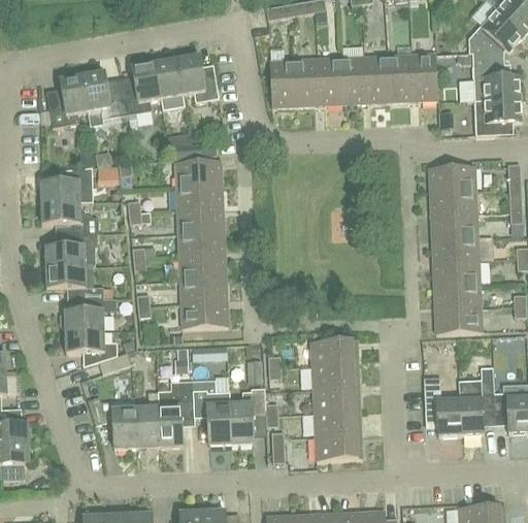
[(315,5),(316,12),(327,11),(325,0),(320,0),(314,1),(315,5)]
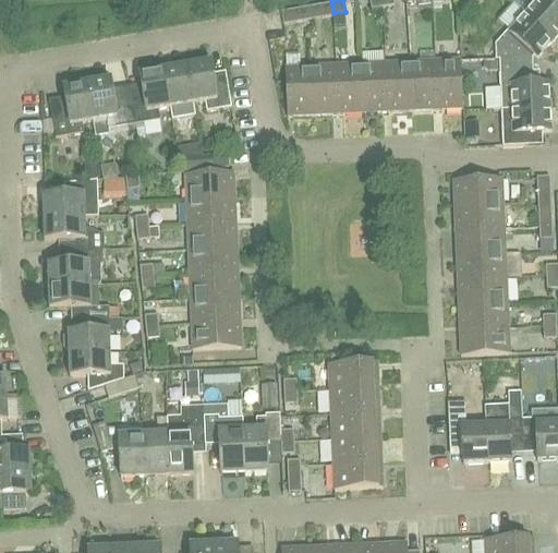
[(535,0),(525,11),(553,36),(557,31),(557,8),(549,1),(550,0),(535,0)]
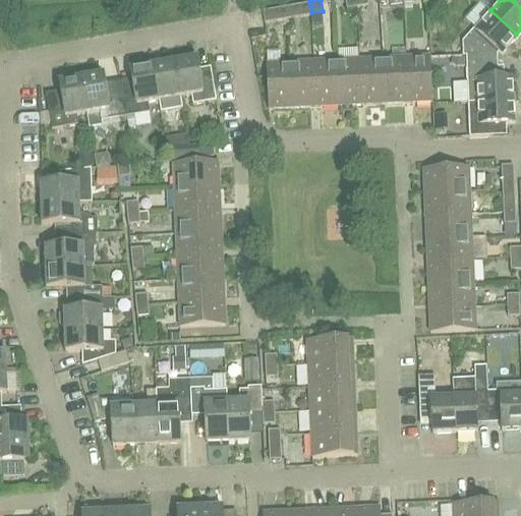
[(288,16),(311,12),(310,5),(309,1),(286,4),(287,10),(288,16)]
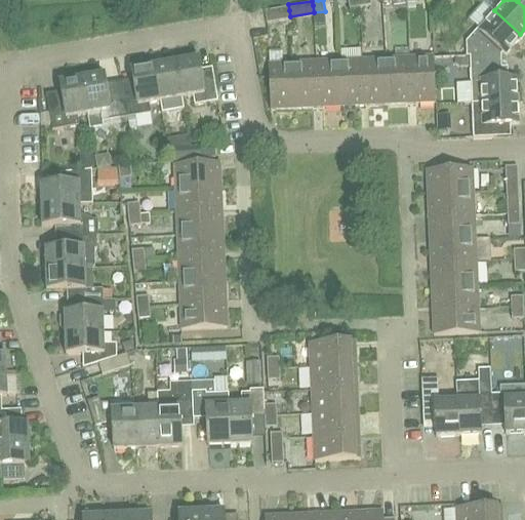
[(266,21),(290,16),(289,10),(288,4),(265,8),(266,21)]
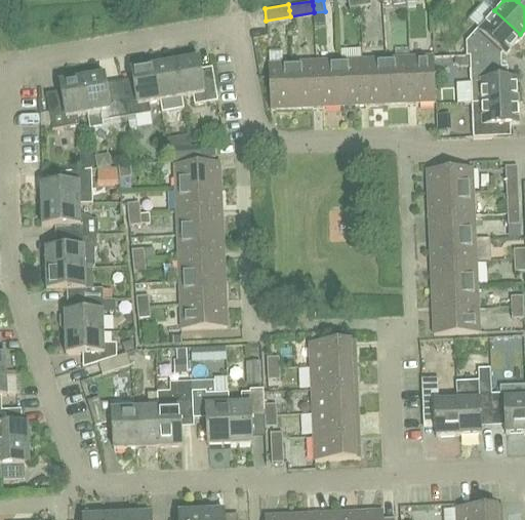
[(470,65),(490,64),(485,64),(482,45),(481,44),(486,39),(484,37),(487,34),(506,50),(520,34),(494,10),(480,26),(478,25),(466,38),(466,52),(455,52),(455,61),(459,63),(470,63),(470,65)]
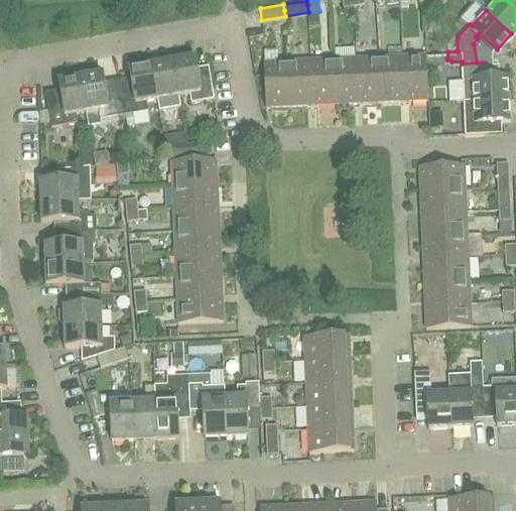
[(404,98),(427,97),(425,51),(402,52),(404,98)]
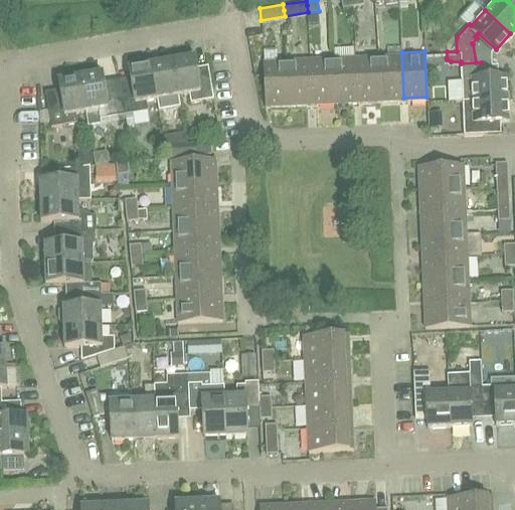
[(401,52),(378,53),(380,99),(403,98),(401,52)]
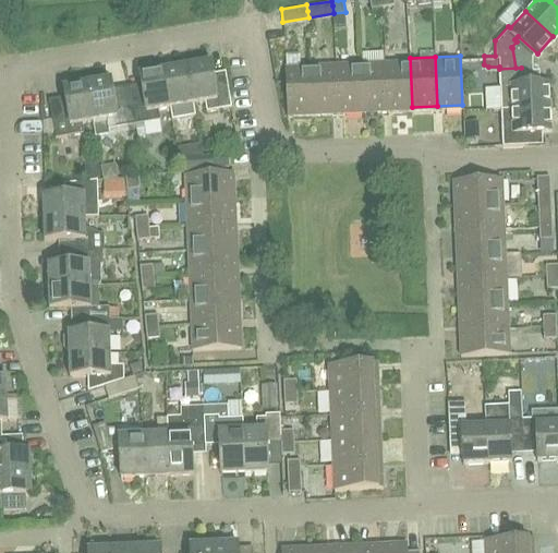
[(231,104),(229,89),(216,92),(210,58),(186,62),(193,99),(205,97),(206,108),(231,104)]
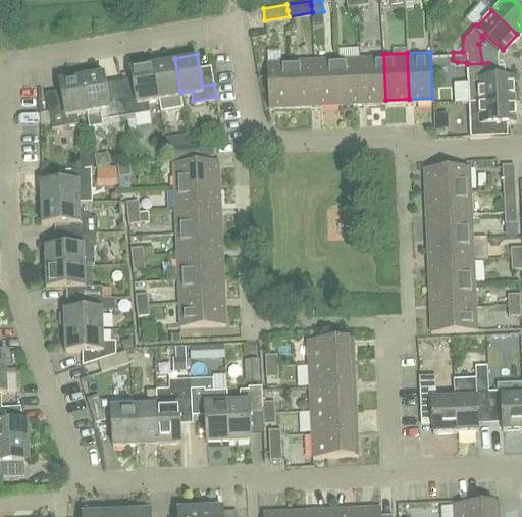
[(383,54),(360,55),(362,101),(385,100),(383,54)]
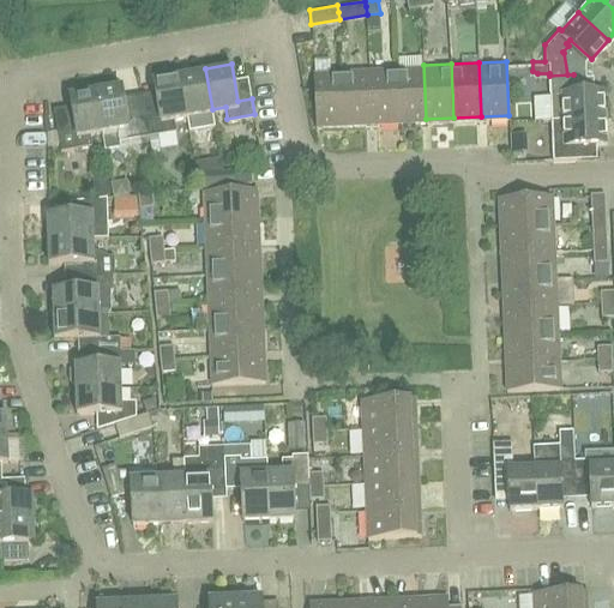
[(423,65),(396,66),(398,120),(426,119),(423,65)]
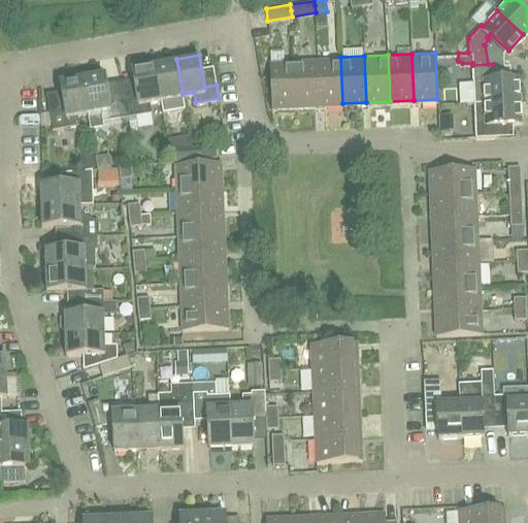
[(340,57),(317,58),(319,104),(342,103),(340,57)]
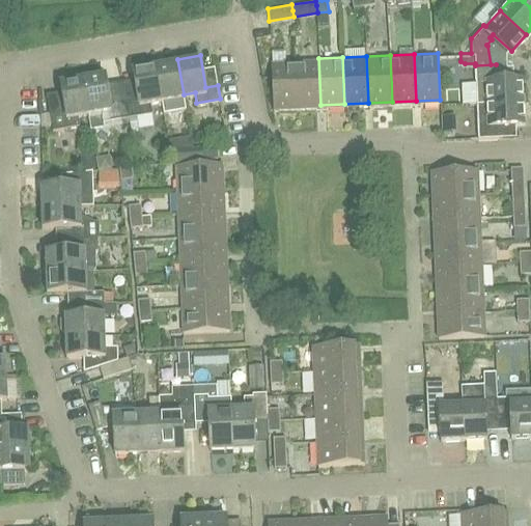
[(318,58),(295,59),(297,106),(320,105),(318,58)]
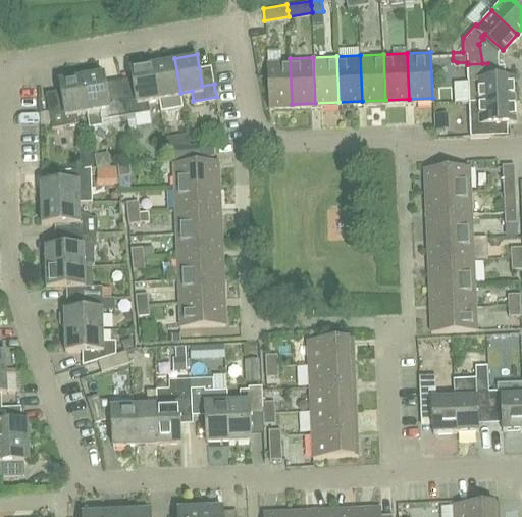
[(185,113),(180,93),(174,58),(153,62),(158,97),(168,95),(171,115),(185,113)]
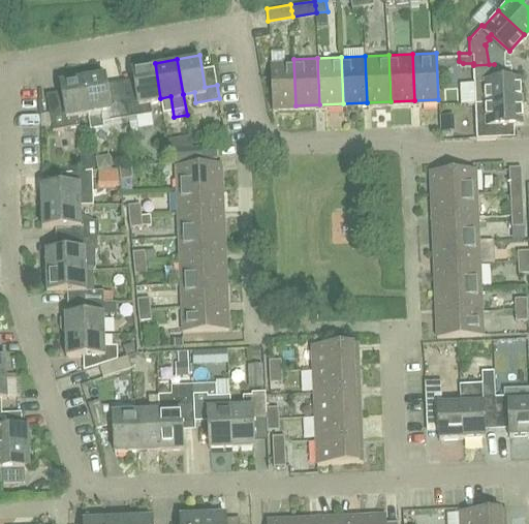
[(296,105),(293,59),(270,60),(272,106),(296,105)]
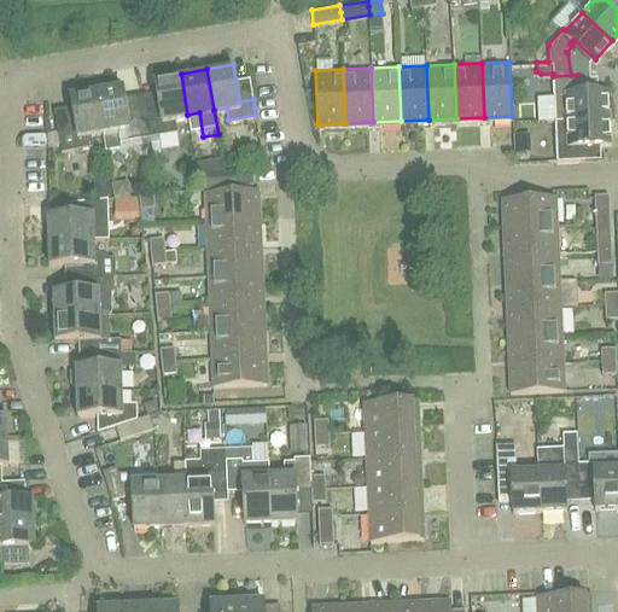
[(181,74),(180,74),(155,77),(161,115),(146,117),(146,112),(145,112),(150,133),(178,128),(175,117),(187,115),(181,74)]
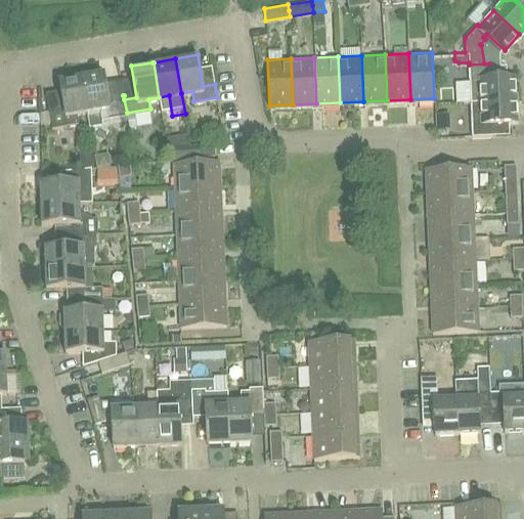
[(470,99),(516,97),(515,75),(490,76),(489,63),(469,65),(470,99)]
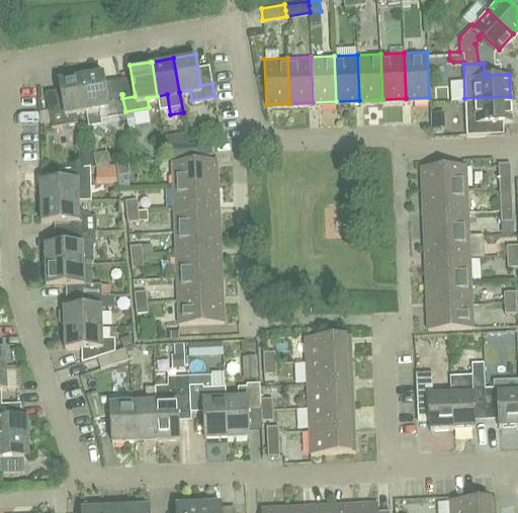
[(125,111),(121,94),(107,96),(102,70),(92,72),(91,70),(80,72),(80,74),(86,108),(89,123),(102,120),(101,116),(125,111)]
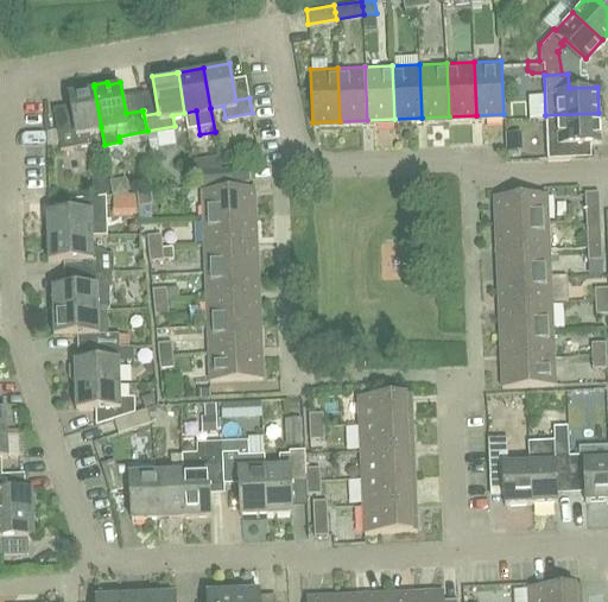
[(101,127),(94,87),(69,92),(74,122),(57,125),(61,146),(92,141),(89,130),(101,127)]
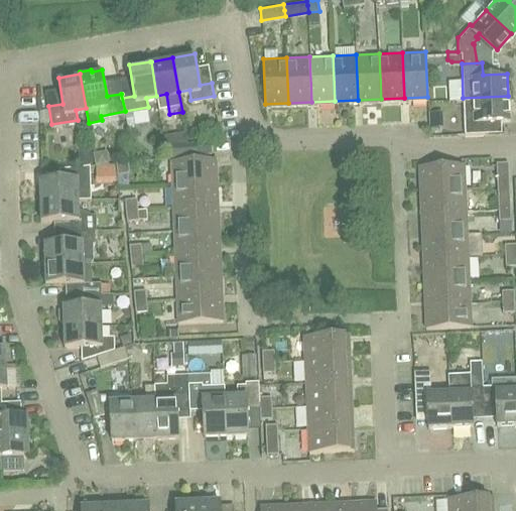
[(465,132),(483,131),(482,119),(509,118),(508,96),(463,98),(465,132)]
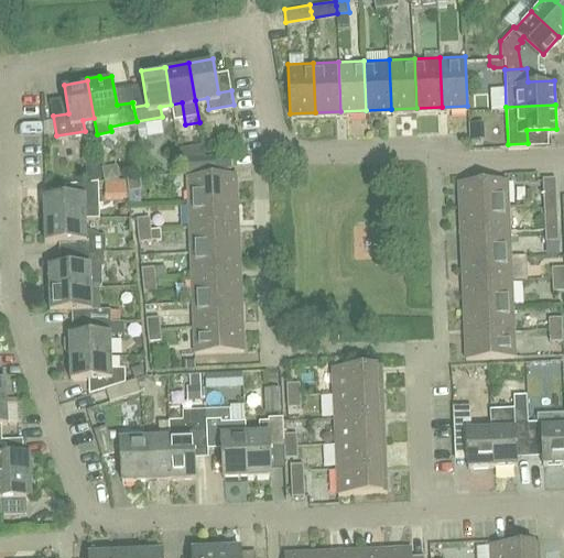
[(30,132),(53,130),(52,117),(29,119),(30,132)]
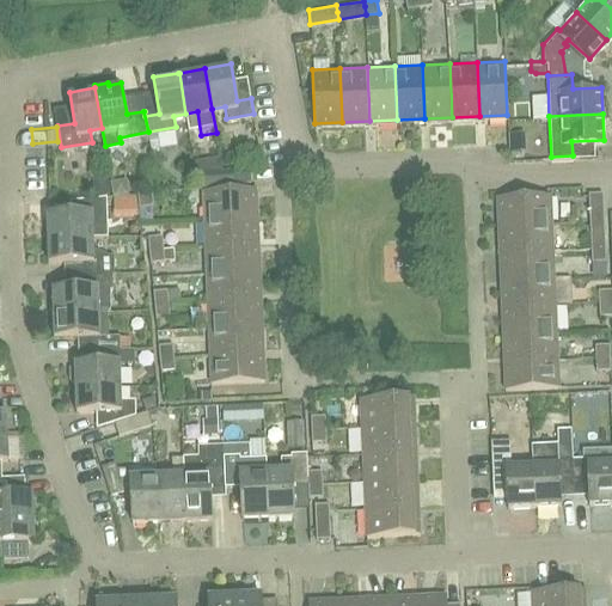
[(249,165),(221,167),(196,170),(197,184),(250,179),(249,165)]
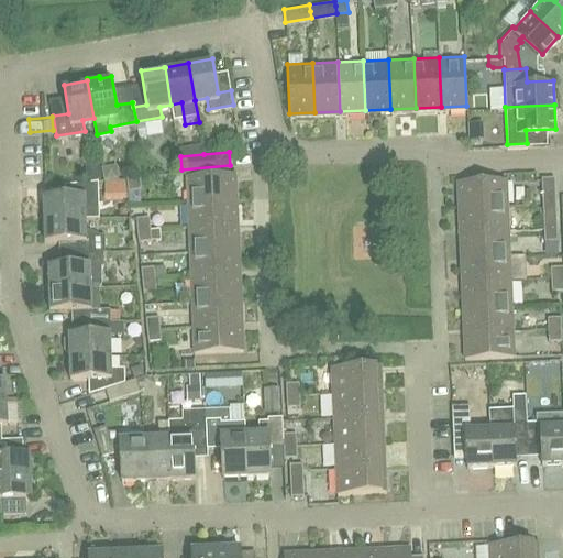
[(187,198),(236,196),(235,171),(186,173),(187,198)]
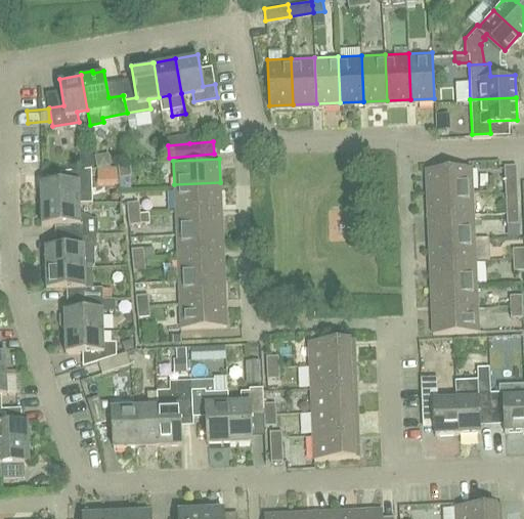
[(132,162),(119,164),(120,174),(133,172),(132,162)]
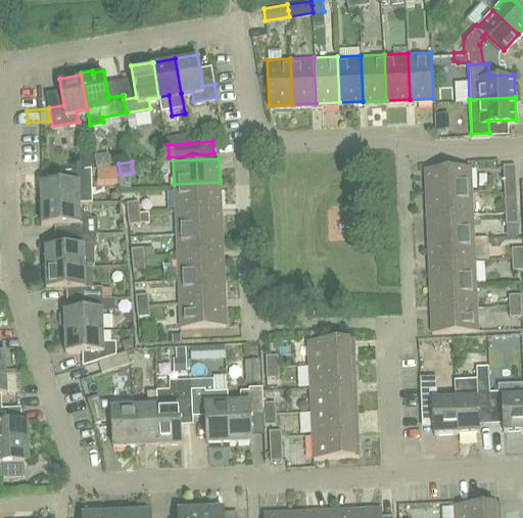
[(505,186),(517,185),(516,162),(504,162),(505,186)]
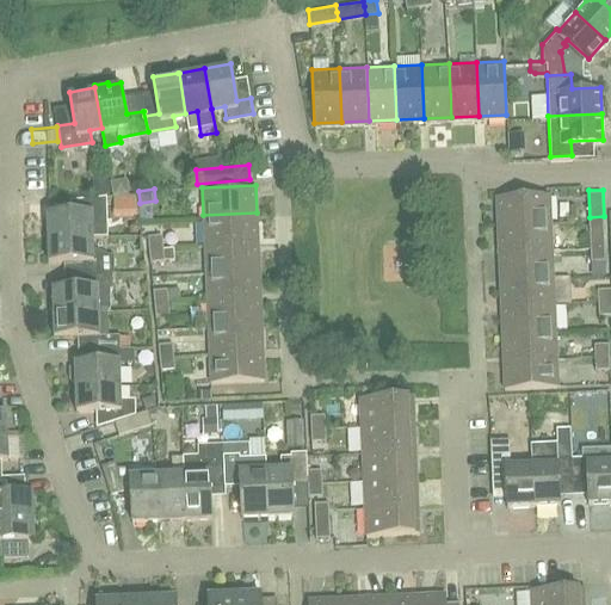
[(497,221),(550,218),(549,191),(495,193),(497,221)]
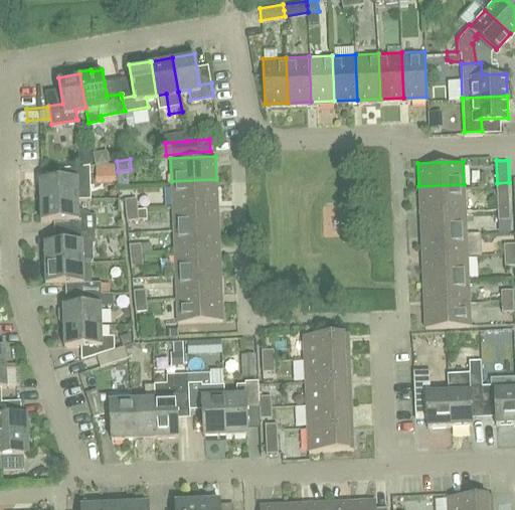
[(40,198),(77,197),(91,196),(90,163),(70,164),(71,177),(40,178),(40,198)]
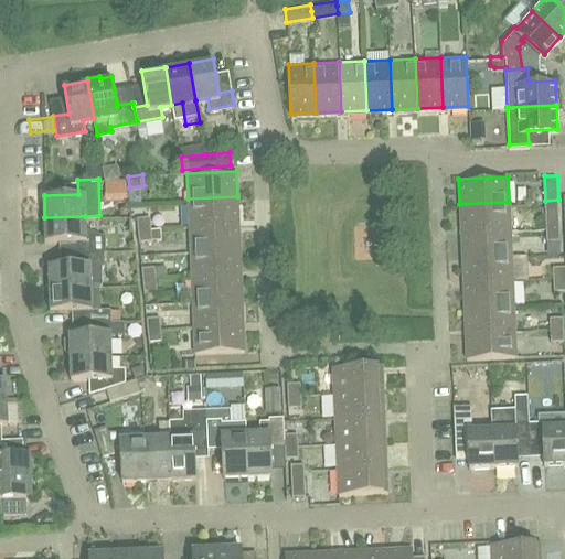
[(188,199),(189,224),(238,222),(237,196),(188,199)]
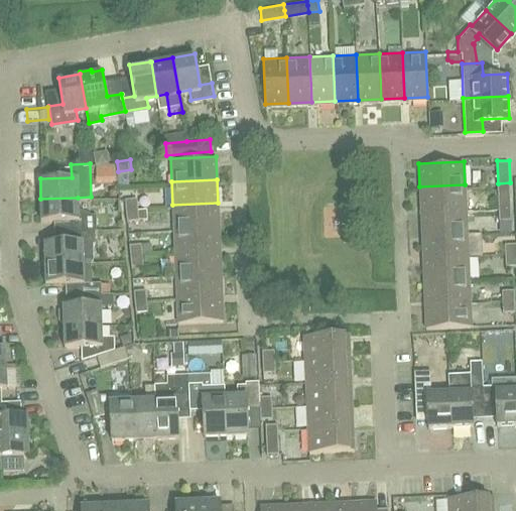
[(498,183),(499,207),(511,206),(510,182),(498,183)]
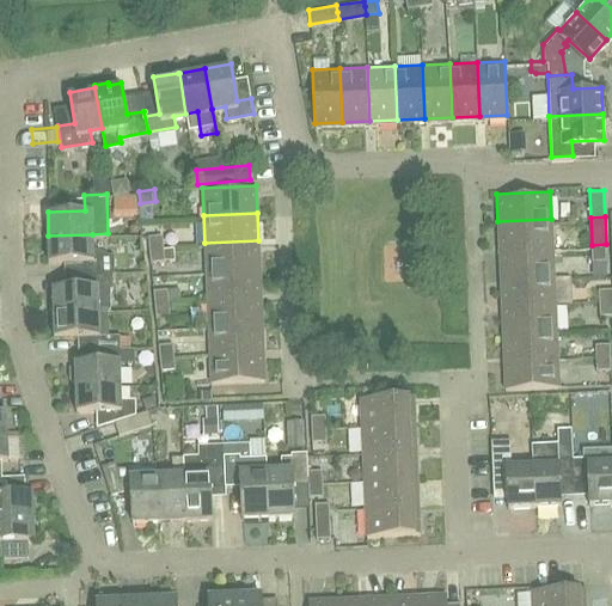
[(551,219),(497,221),(499,249),(552,246),(551,219)]
